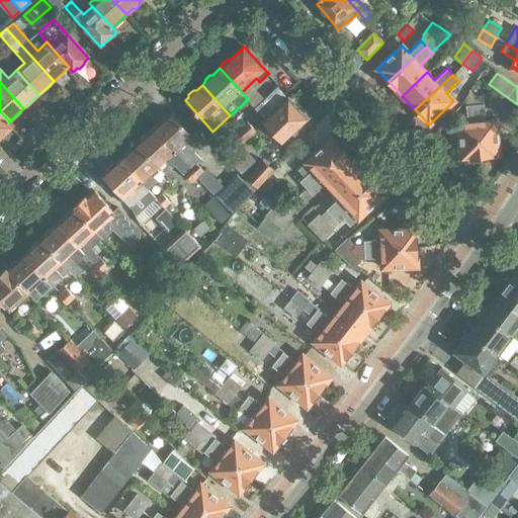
[(276,88),(265,99),(255,108),(263,117),(284,96),(276,88)]
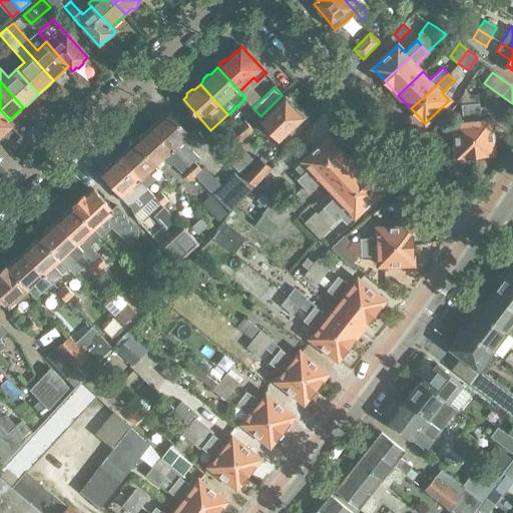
[(286,98),(262,121),(280,140),(304,117),(301,114),(303,112),(291,99),(288,101),(286,98)]
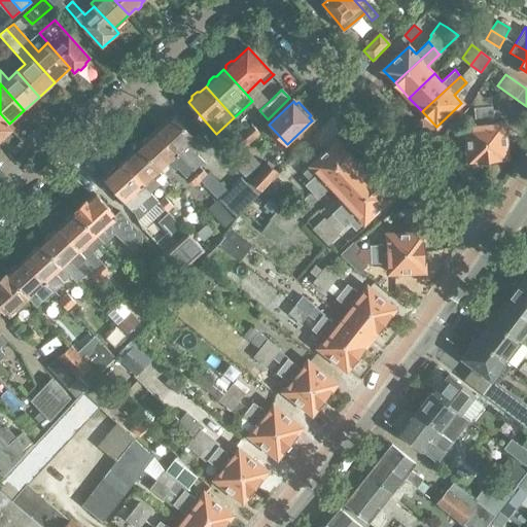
[(492,106),(484,107),(489,160),(507,157),(503,123),(494,124),(492,106)]
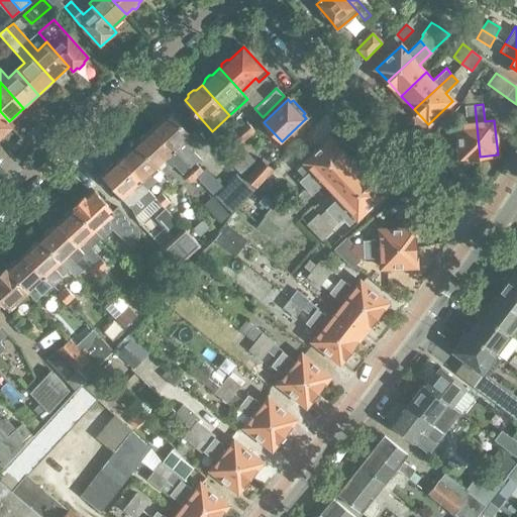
[(460,159),(480,157),(475,105),(467,106),(468,122),(456,123),(460,159)]
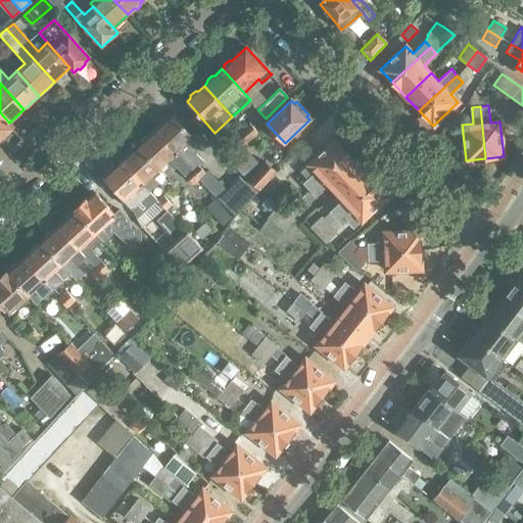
[(0,138),(12,127),(9,123),(0,112),(0,138)]
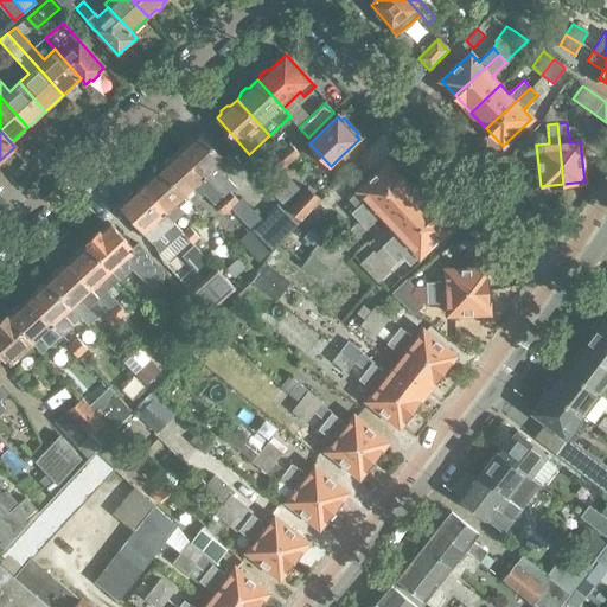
[(181,152),(222,198),(229,191),(235,186),(217,166),(225,159),(202,133),(197,136),(196,135),(186,144),(189,146),(181,152)]
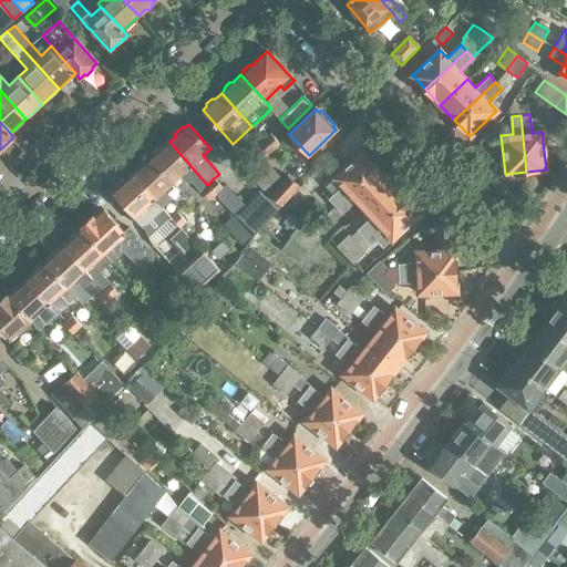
[(265,140),(274,150),(281,142),(272,133),(265,140)]
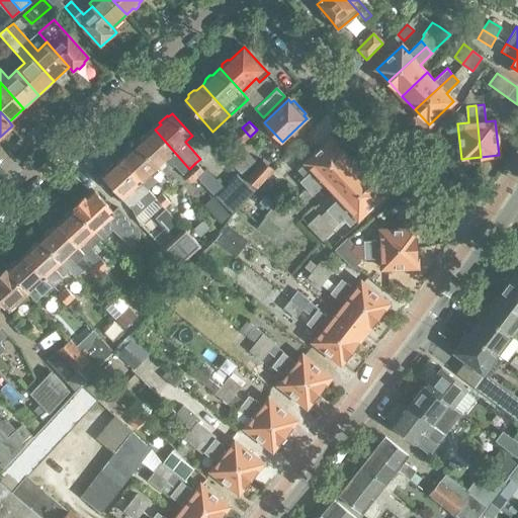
[(236,150),(242,144),(250,137),(242,127),(228,142),(236,150)]
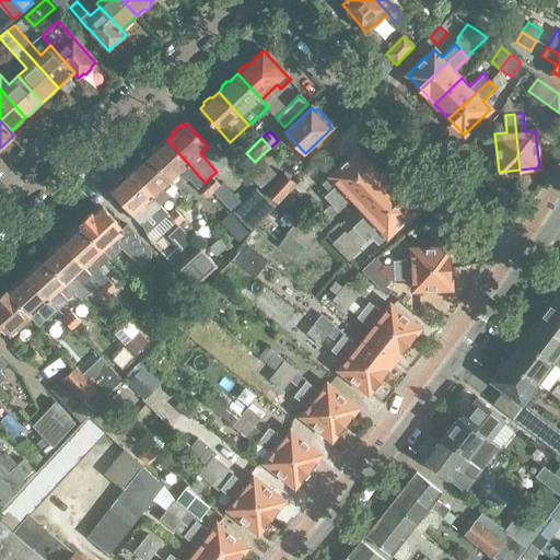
[(205,183),(167,140),(161,147),(158,146),(152,151),(152,154),(149,156),(171,181),(177,174),(186,182),(188,179),(198,189),(198,188),(208,198),(214,193),(212,190),(205,183)]
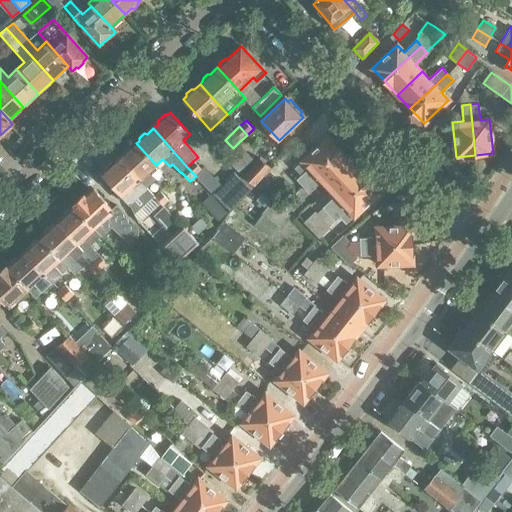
[(327,137),(295,167),(302,174),(296,179),(302,185),(339,150),(327,137)]
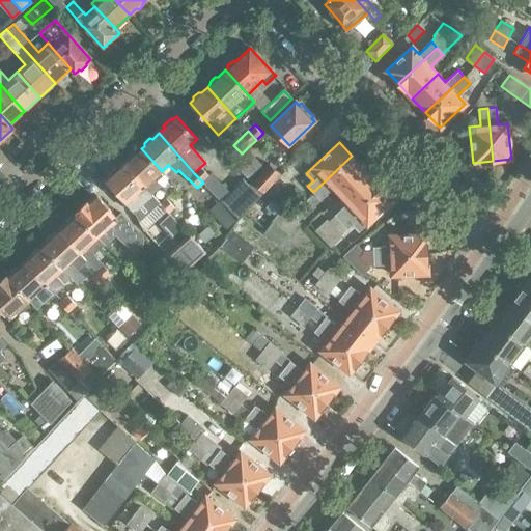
[(242,154),(232,163),(248,178),(263,165),(248,147),(242,154)]
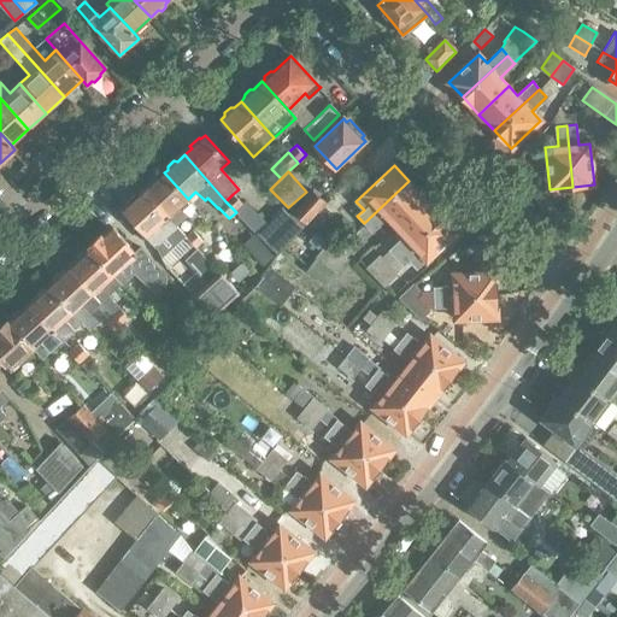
[(151,184),(145,192),(177,227),(188,216),(180,206),(188,199),(164,172),(160,176),(157,176),(152,181),(151,184)]
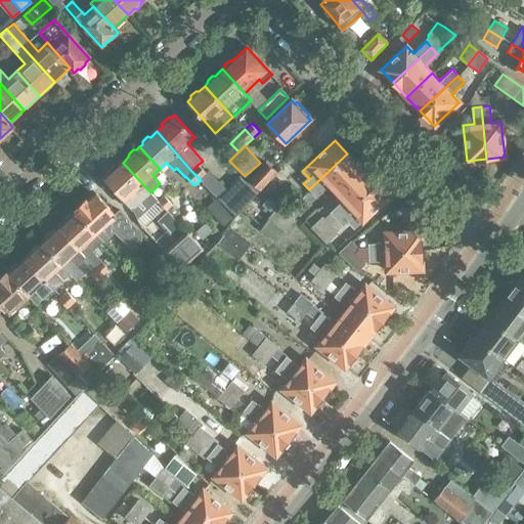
[(347,154),(309,189),(315,195),(328,184),(335,192),(360,168),(347,154)]
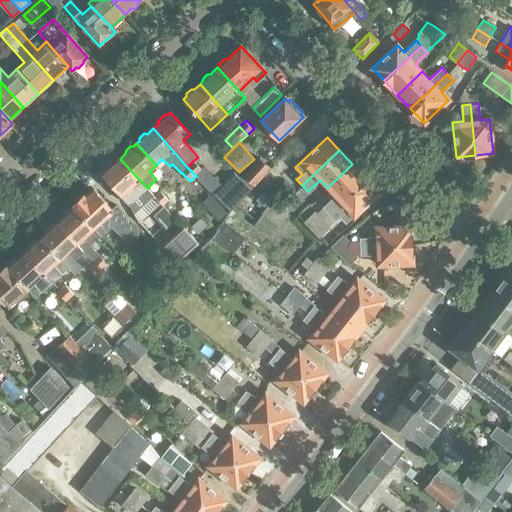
[(261,157),(244,177),(253,187),(271,167),(261,157)]
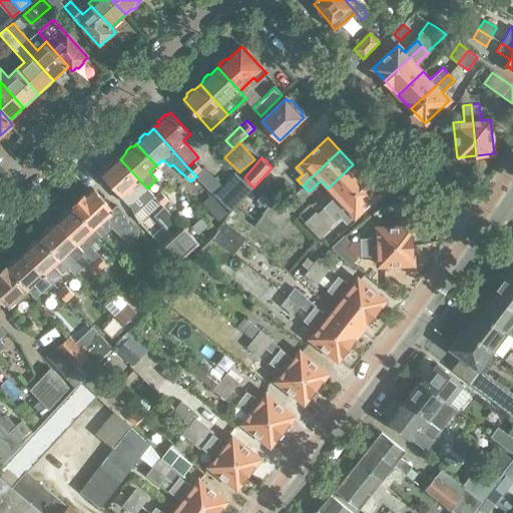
[(147,188),(120,159),(114,164),(113,162),(104,170),(105,171),(103,174),(110,182),(106,185),(119,200),(123,196),(130,203),(136,213),(154,196),(147,188)]
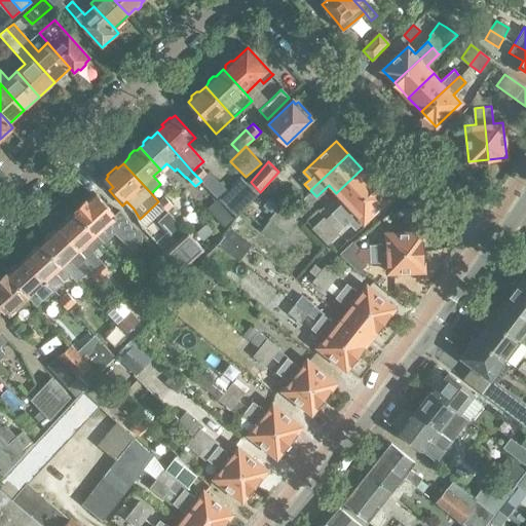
[(198,165),(192,172),(199,179),(205,173),(198,165)]
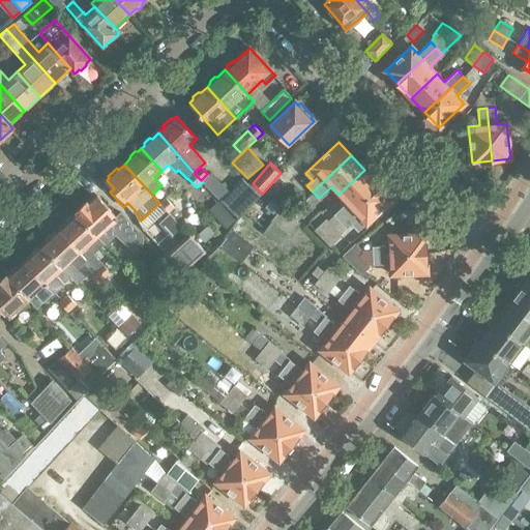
[(346,202),(332,214),(340,221),(379,184),(364,170),(339,195),(346,202)]
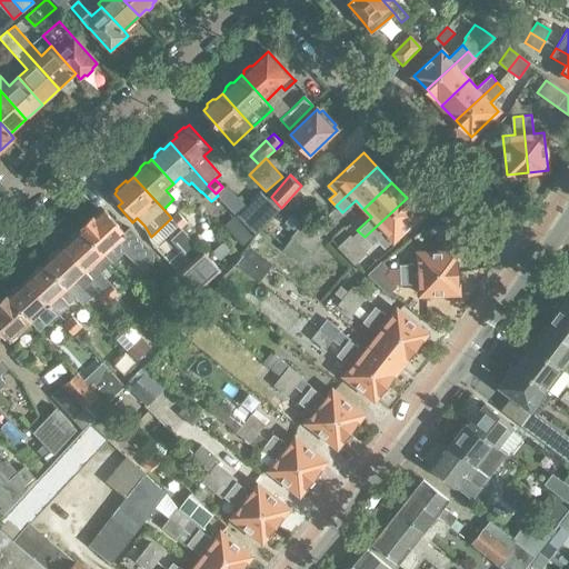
[(222,187),(216,193),(218,196),(220,199),(236,215),(246,206),(226,185),(222,187)]
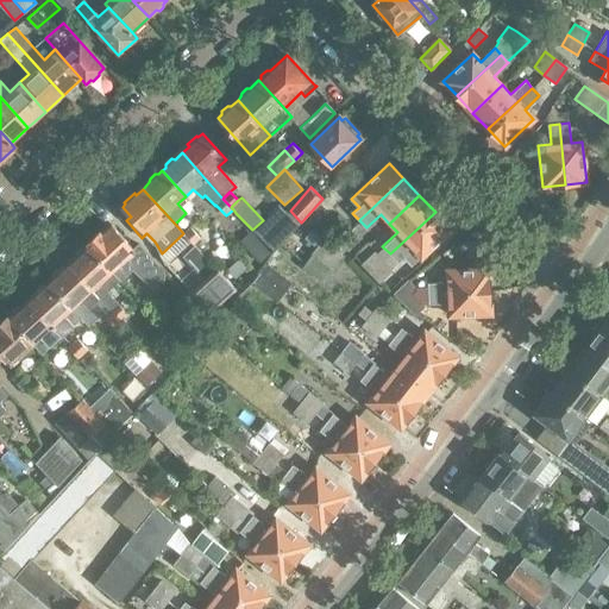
[(263,220),(252,230),(259,237),(274,251),(300,224),(281,203),(263,220)]
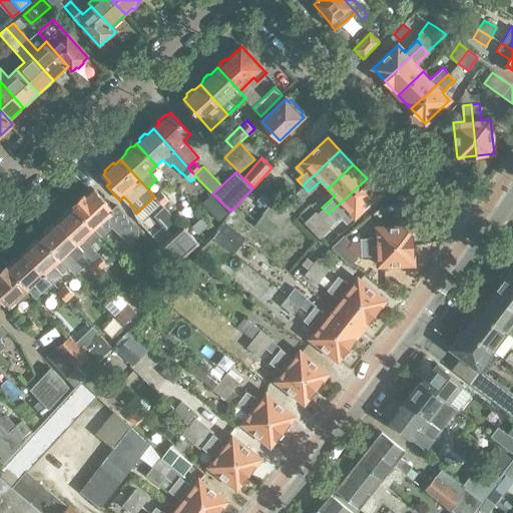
[(367,178),(329,213),(334,219),(338,215),(346,224),(380,192),(367,178)]
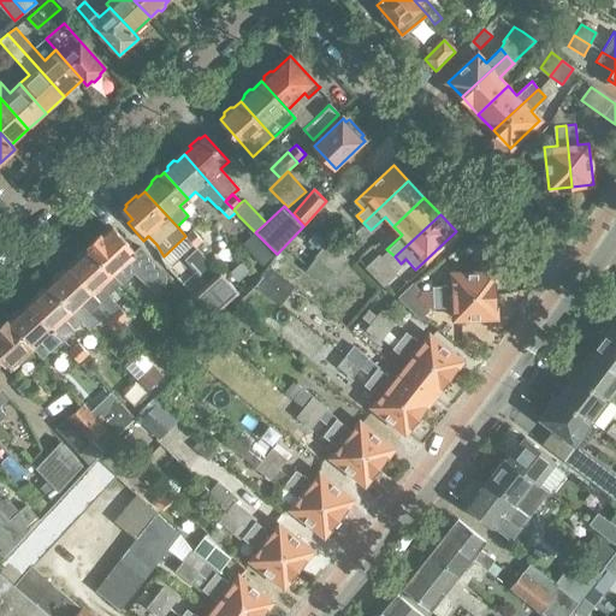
[(142,248),(136,254),(113,227),(104,236),(102,234),(88,247),(122,283),(135,271),(150,286),(153,288),(154,289),(155,289),(157,289),(159,289),(160,288),(161,288),(163,286),(164,285),(165,284),(165,282),(165,280),(165,279),(165,278),(165,277),(164,274),(165,273),(142,248)]
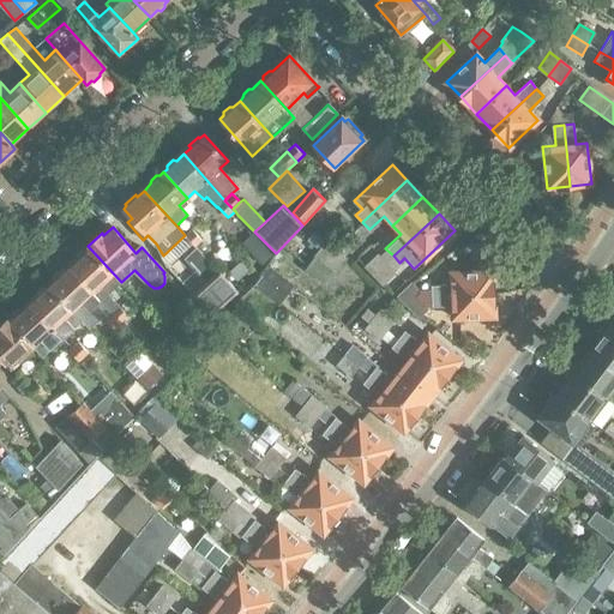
[(193,228),(185,235),(196,246),(203,239),(193,228)]
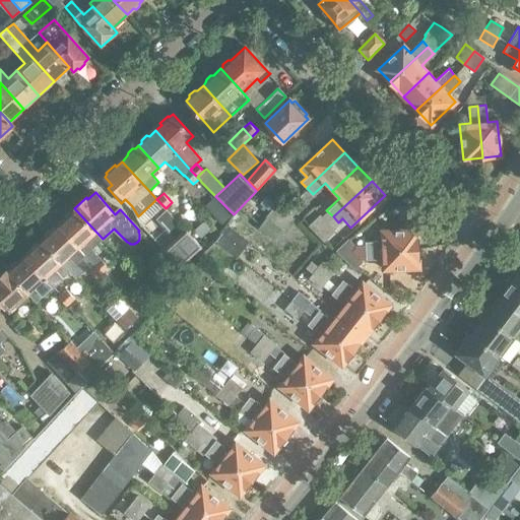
[(220,203),(212,210),(223,222),(232,215),(220,203)]
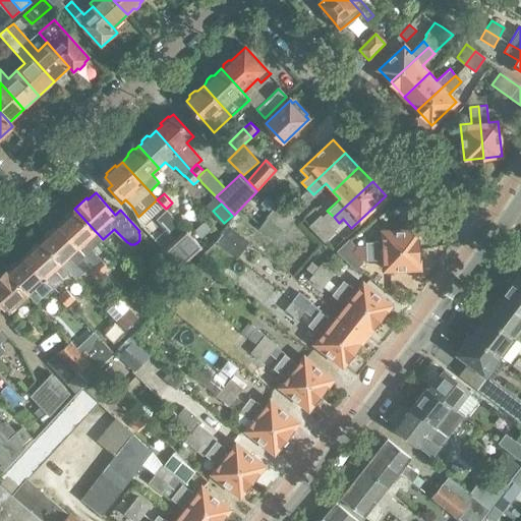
[(277,206),(267,219),(286,232),(295,219),(277,206)]
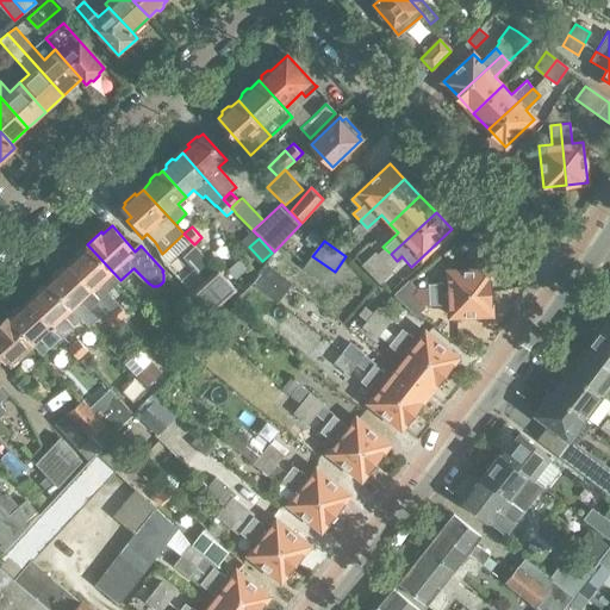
[(69,265),(120,321),(128,313),(107,292),(120,280),(87,244),(76,255),(76,259),(69,265)]
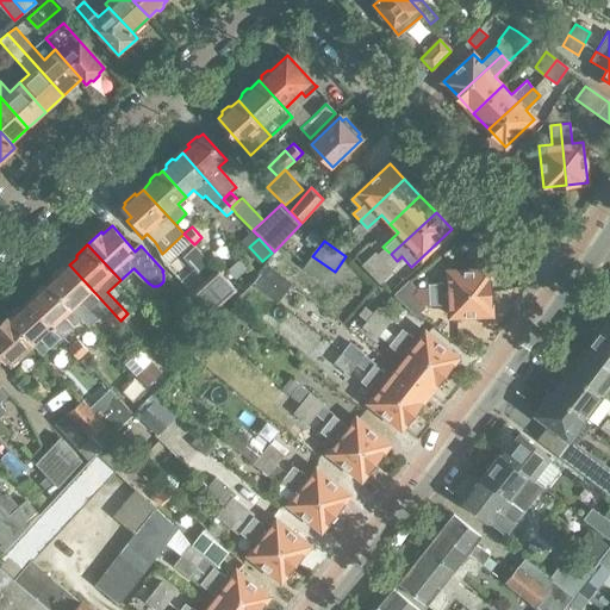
[(205,279),(216,268),(194,247),(184,256),(205,279)]
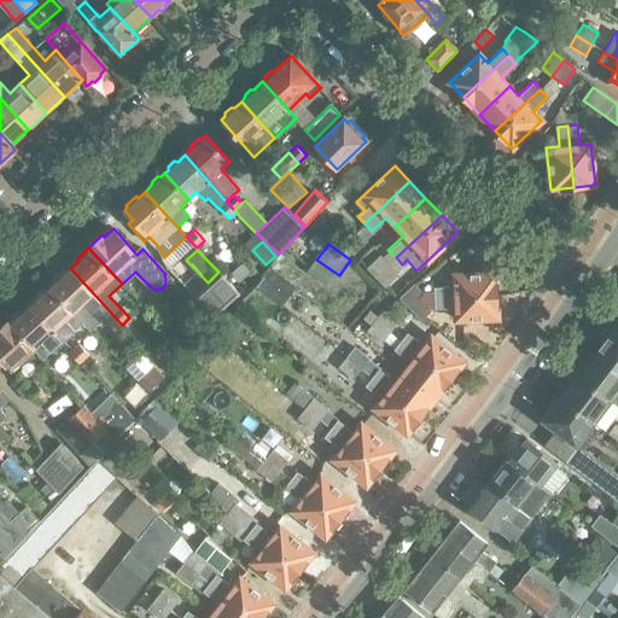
[(284,251),(257,286),(283,305),(297,286),(286,278),(280,273),(292,257),(284,251)]
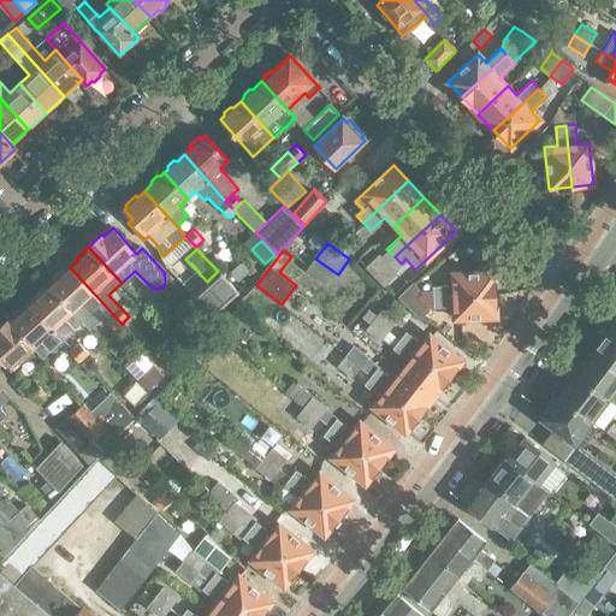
[(378,253),(366,265),(375,274),(388,264),(380,256),(378,253)]
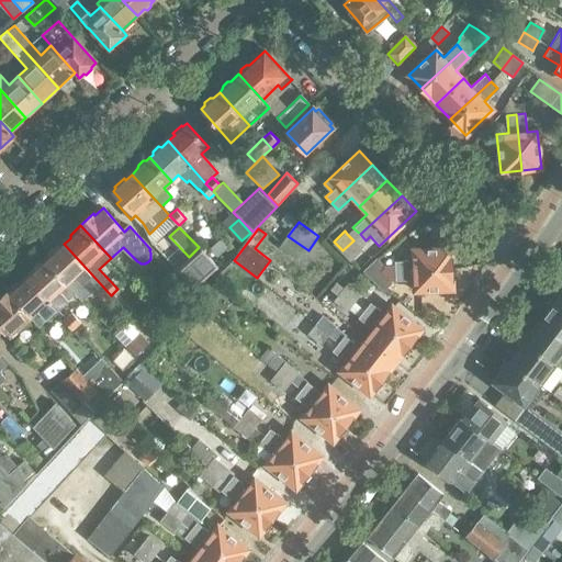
[(353,240),(343,250),(350,259),(361,249),(353,240)]
